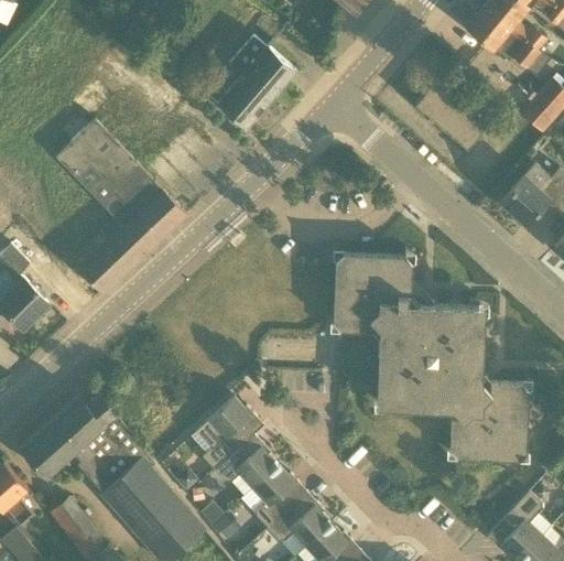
[(332,0),(355,18),(368,0),(332,0)]
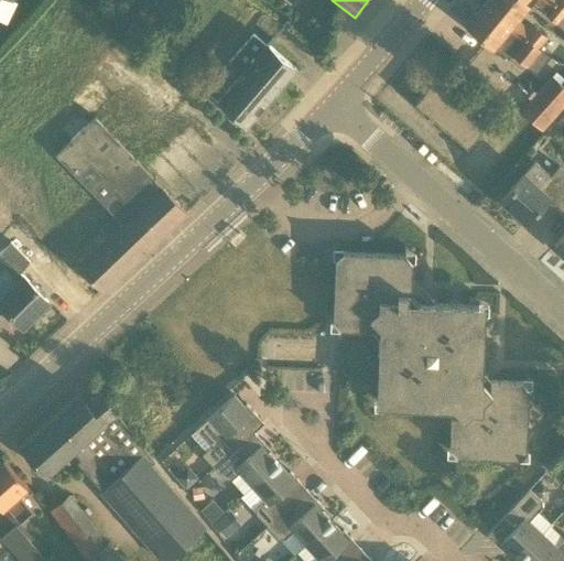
[(531,34),(517,23),(527,12),(511,0),(490,0),(485,8),(538,51),(546,40),(534,30),(531,34)]
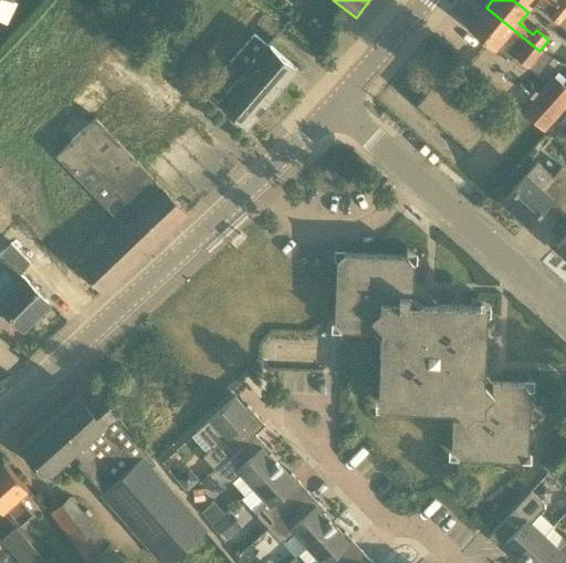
[(565,13),(548,0),(513,0),(528,12),(534,4),(548,16),(547,17),(565,32),(565,13)]
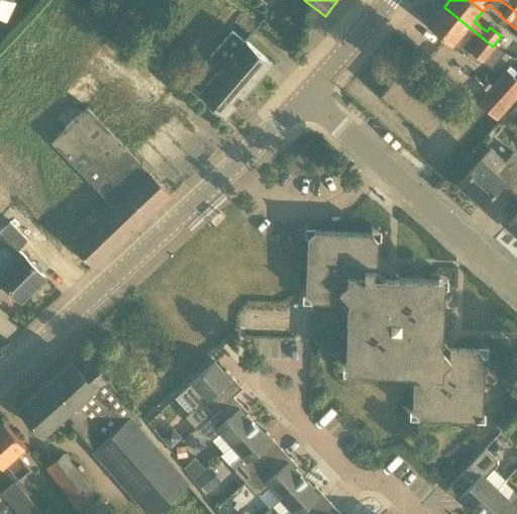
[(516,0),(501,0),(516,12),(516,0)]
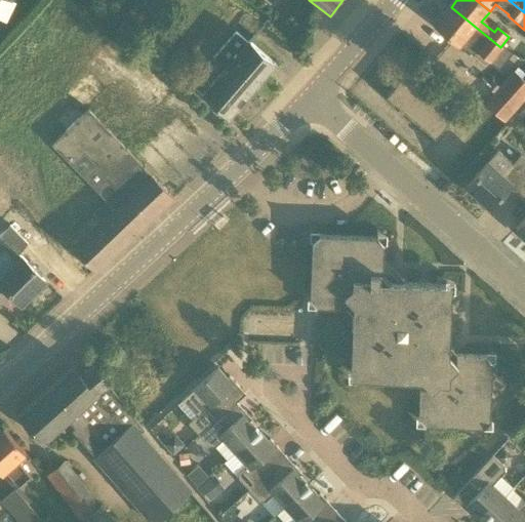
[(500,47),(451,7),(434,28),(458,48),(460,47),(472,56),(479,54),(499,72),(513,55),(500,47)]
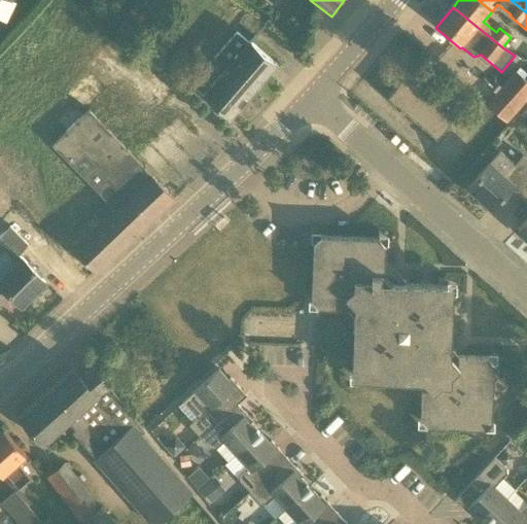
[(125,24),(115,36),(126,44),(136,32),(125,24)]
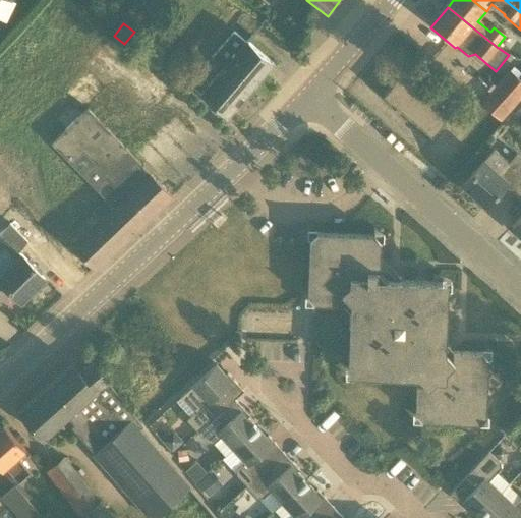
[(246,45),(234,34),(212,60),(224,70),(200,97),(227,120),(274,66),(247,44),(246,45)]
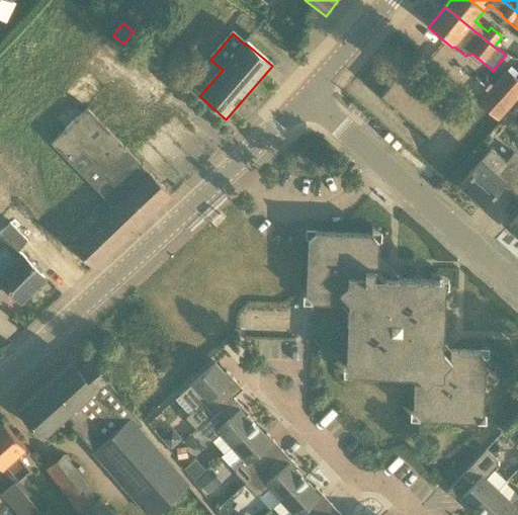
[(0,138),(0,164),(18,183),(8,193),(16,201),(26,191),(39,204),(29,213),(37,222),(47,212),(60,226),(59,227),(87,255),(135,208),(136,209),(139,207),(132,200),(142,191),(148,197),(150,195),(149,194),(197,147),(171,121),(169,118),(167,119),(155,106),(164,97),(157,89),(147,98),(134,86),(144,76),(136,68),(126,78),(106,58),(114,50),(101,37),(80,58),(92,69),(78,83),(81,86),(82,86),(90,94),(89,95),(141,147),(136,152),(138,154),(122,169),(120,168),(108,179),(110,181),(94,196),(92,194),(87,198),(24,136),(11,150),(0,138)]
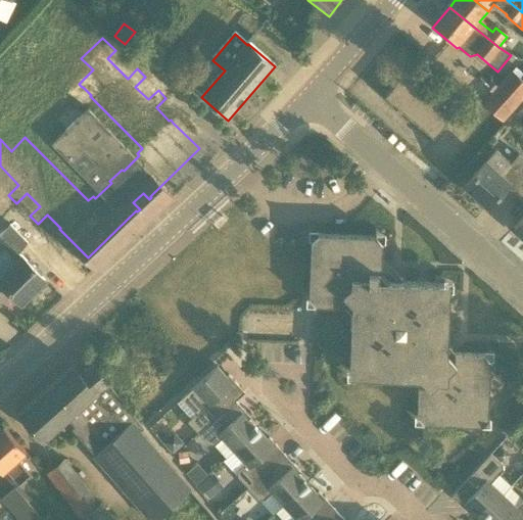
[(504,124),(522,101),(522,83),(512,74),(483,105),(504,124)]
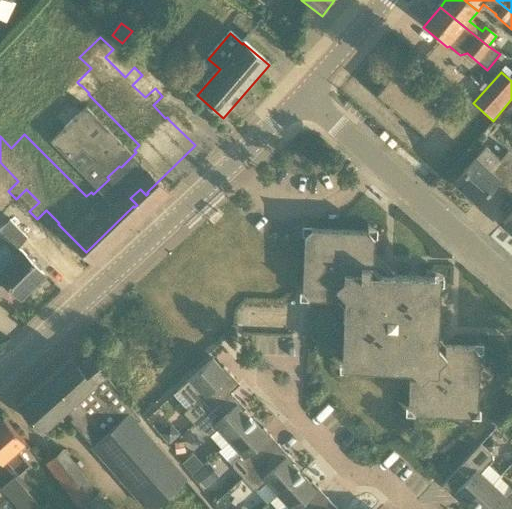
[(424,137),(443,115),(396,74),(377,96),(424,137)]
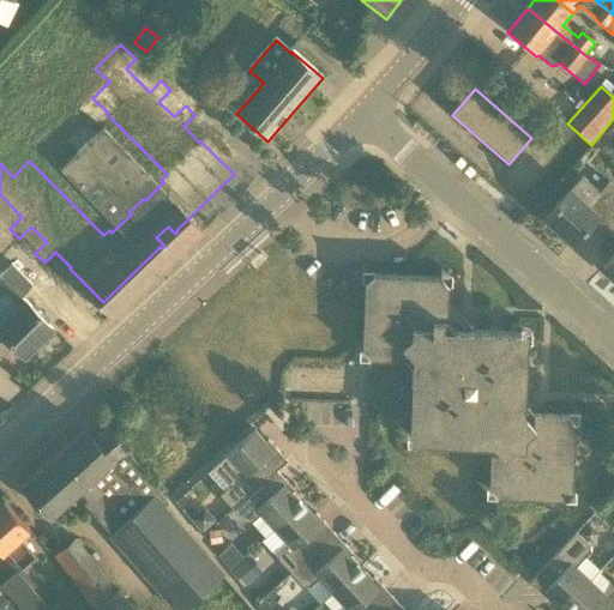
[(599,194),(582,179),(569,192),(545,219),(572,245),(594,221),(611,235),(613,230),(613,188),(608,185),(599,194)]
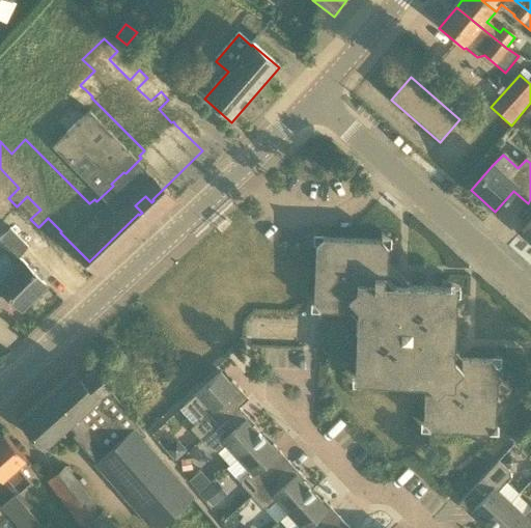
[(530,199),(528,203),(530,206),(530,222),(521,234),(530,243),(530,199)]
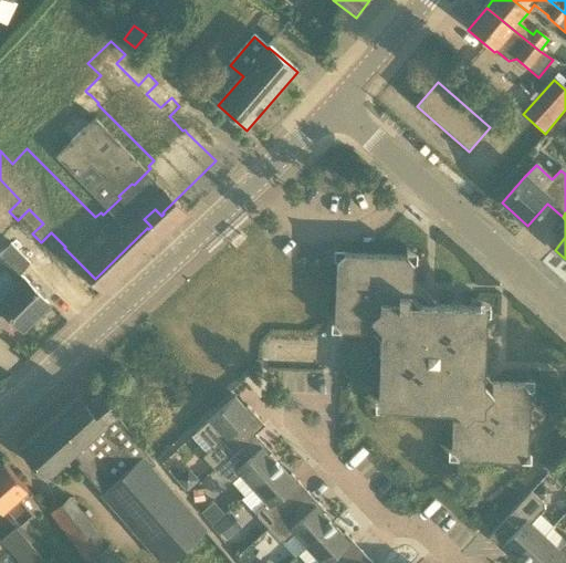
[(0,268),(17,285),(0,301),(0,329),(0,330),(11,319),(22,330),(49,304),(20,275),(30,264),(11,244),(12,243),(2,232),(0,233),(0,250),(2,253),(0,254),(0,268)]
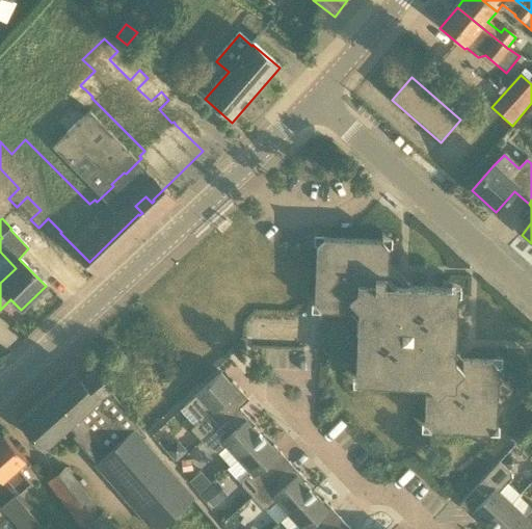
[(489,435),(497,429),(499,370),(493,363),(462,362),(455,353),(458,297),(451,290),(399,288),(399,280),(396,276),(388,276),(389,249),(382,243),(323,240),(317,247),(314,307),(320,313),(350,315),(357,322),(355,378),(362,386),(418,388),(425,396),(424,426),(430,433),(489,435)]
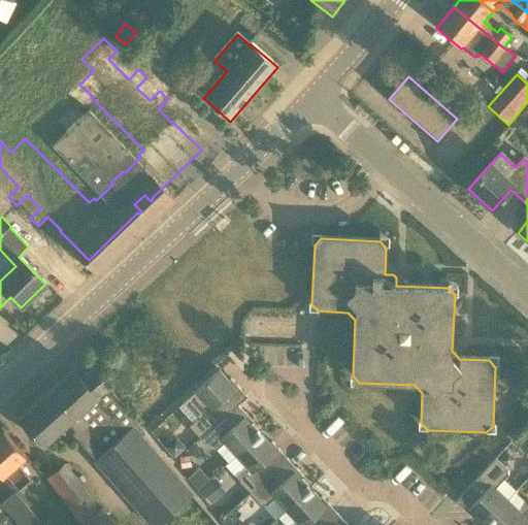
[(144,435),(94,370),(80,381),(73,371),(19,420),(43,448),(68,426),(74,433),(72,435),(95,462),(94,462),(147,524),(161,524),(193,497),(141,438),(144,435)]
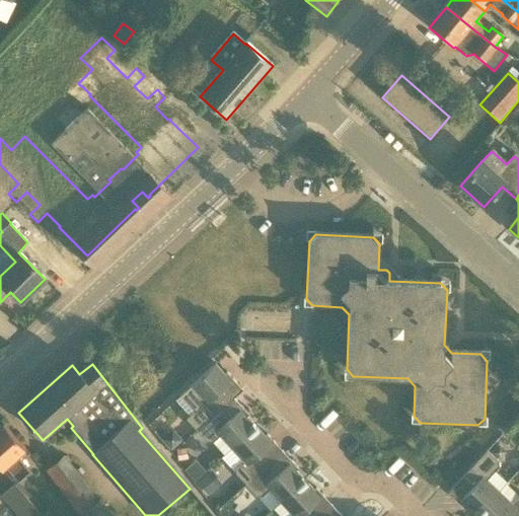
[(224,376),(215,366),(179,397),(194,414),(187,421),(197,432),(206,424),(234,399),(242,391),(227,374),(224,376)]
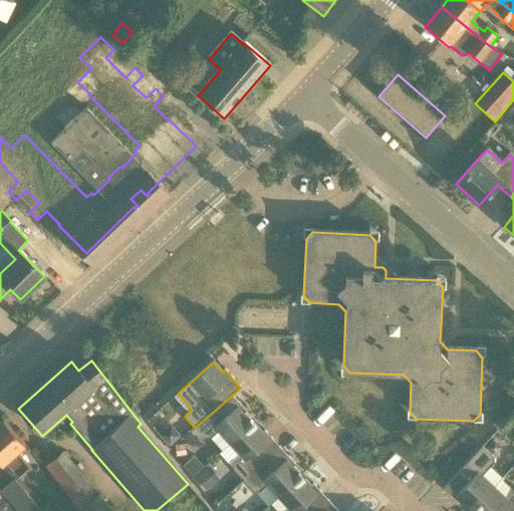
[(230,446),(253,424),(244,415),(246,412),(232,396),(204,420),(195,428),(205,440),(211,440),(218,433),(230,446)]
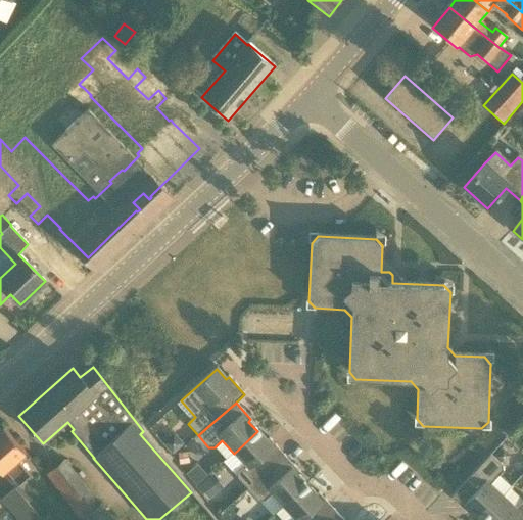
[(30,476),(16,462),(26,454),(3,429),(0,431),(0,472),(2,474),(5,472),(18,486),(30,476)]
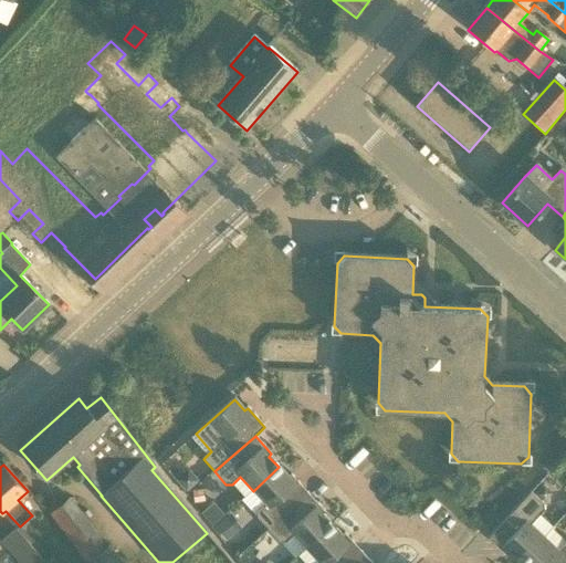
[(289,478),(279,467),(253,491),(265,504),(258,512),(258,518),(269,531),(308,494),(292,476),(289,478)]
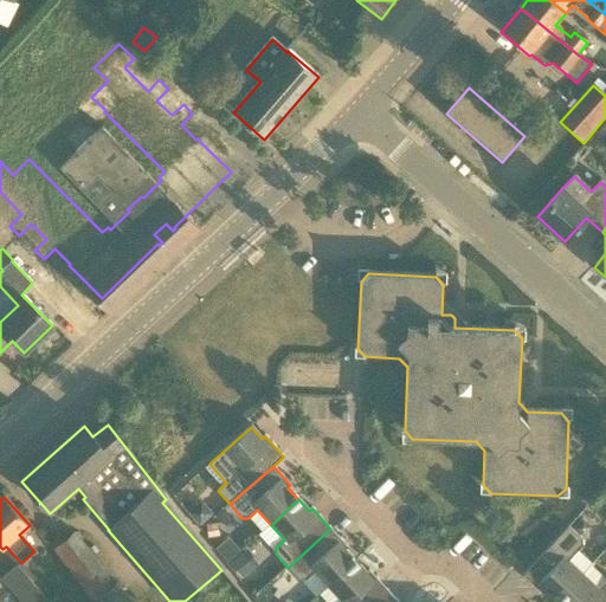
[(582,522),(574,530),(584,538),(591,530),(582,522)]
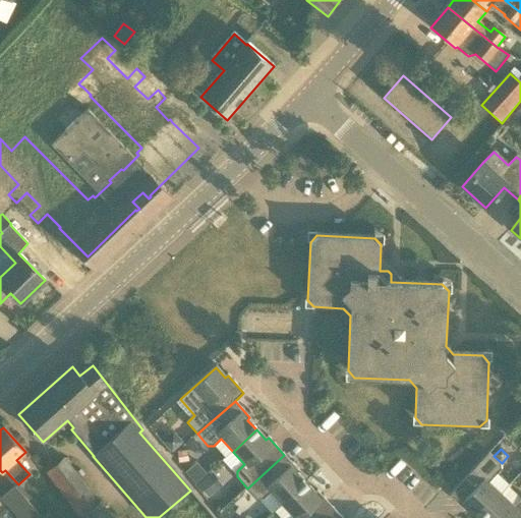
[(502,495),(510,485),(498,474),(501,470),(501,465),(488,454),(450,497),(467,513),(469,510),(477,517),(481,517),(502,495)]
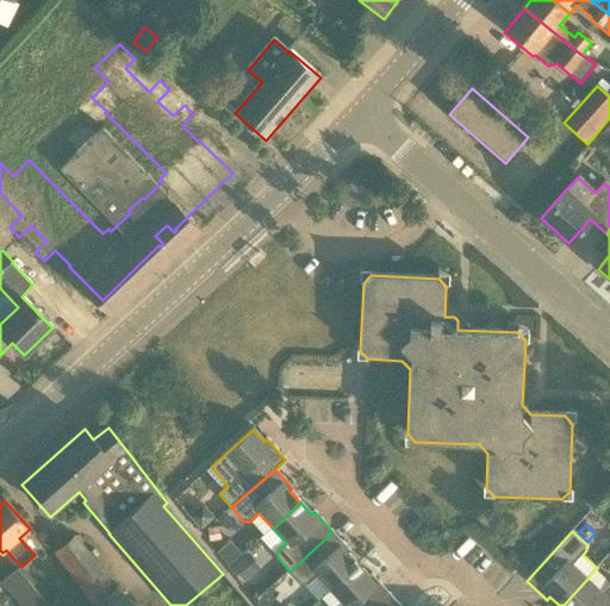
[(330,592),(359,567),(348,555),(350,553),(332,532),(290,572),(302,585),(309,585),(317,576),(330,592)]
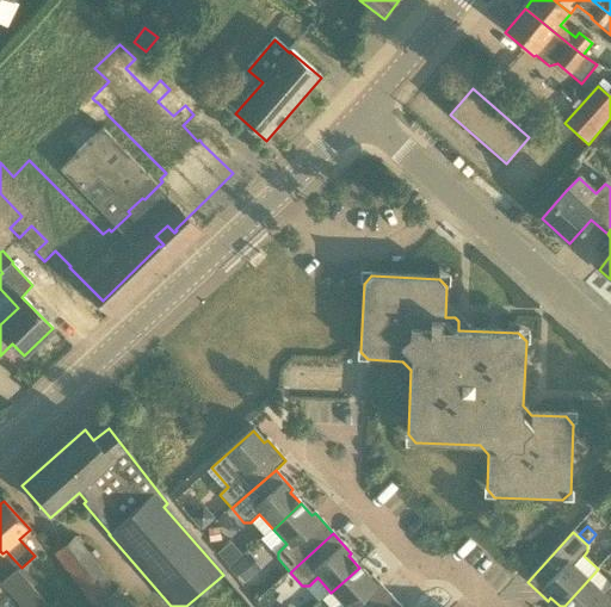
[(115,593),(75,539),(54,555),(92,606),(131,606),(118,589),(115,593)]
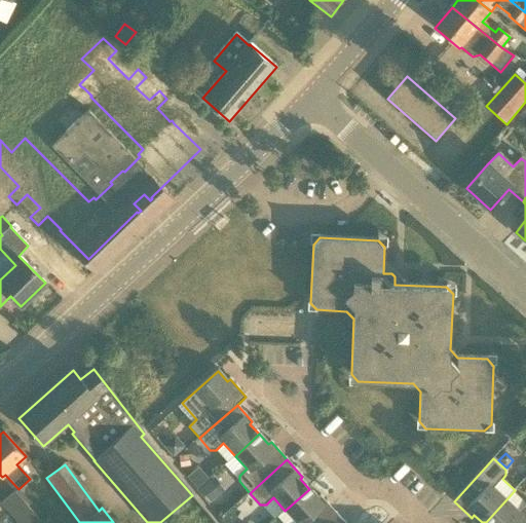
[(210,505),(221,495),(211,483),(199,491),(210,505)]
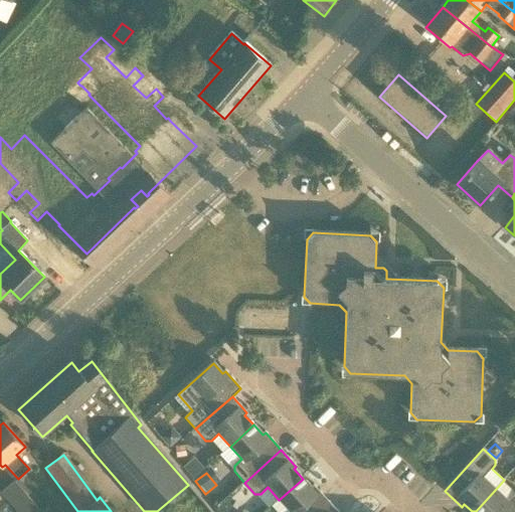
[(320,511),(329,503),(314,486),(312,488),(303,479),(279,500),(290,511),(320,511)]
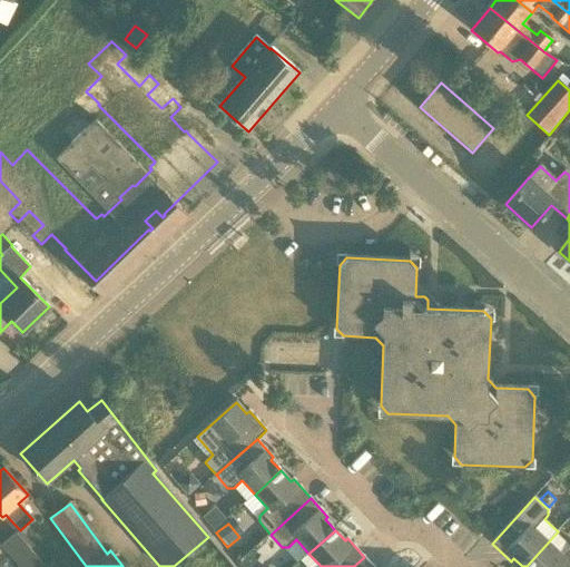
[(43,566),(16,534),(0,546),(18,566),(43,566)]
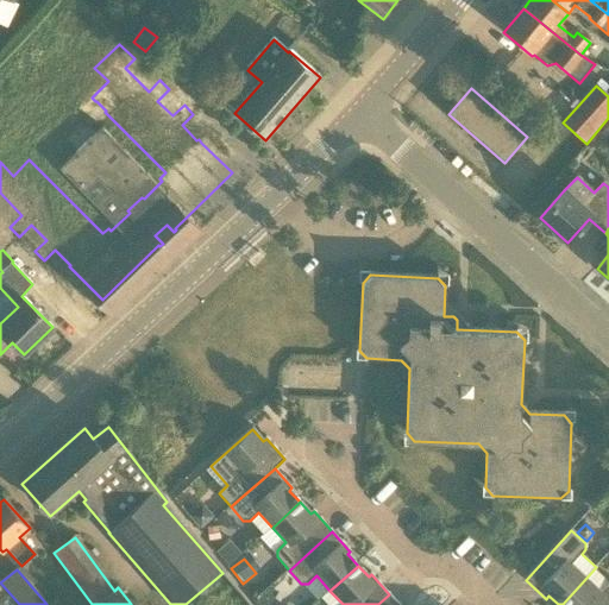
[(608,604),(608,583),(608,584),(601,592),(586,578),(563,604),(608,604)]
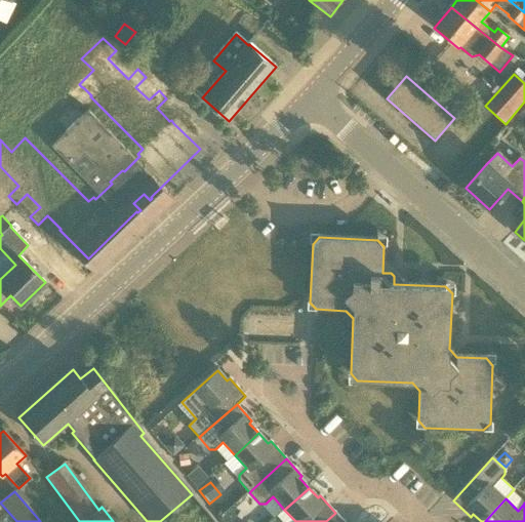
[(344,521),(335,513),(326,521),(344,521)]
